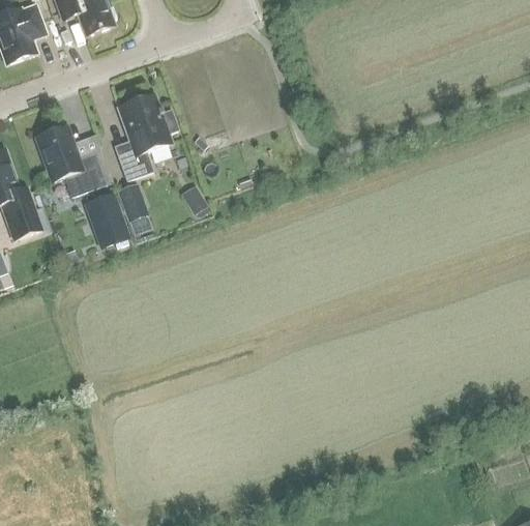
[(85,35),(115,25),(113,19),(117,18),(112,6),(108,7),(105,0),(56,0),(60,11),(75,6),(85,35)]
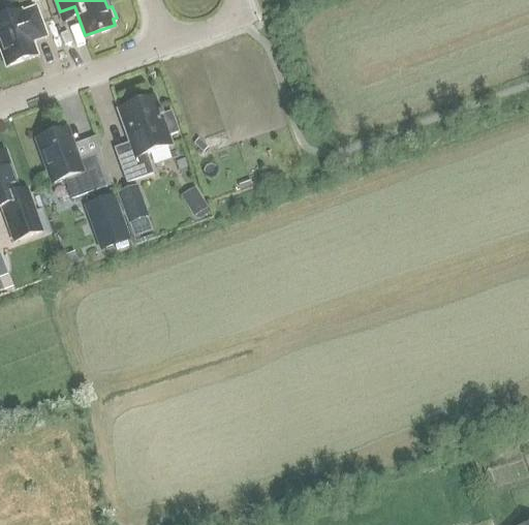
[(0,14),(0,47),(6,64),(37,53),(32,38),(45,33),(35,4),(22,9),(21,7),(0,14)]
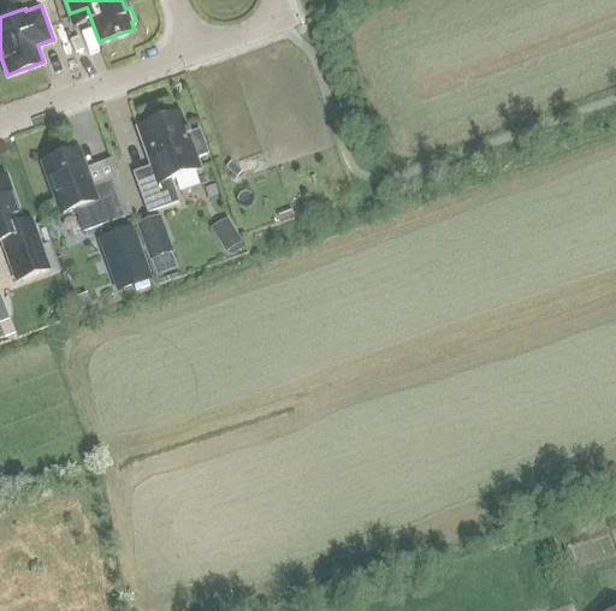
[(153,162),(132,170),(147,209),(178,199),(170,176),(197,166),(194,155),(207,150),(199,128),(190,130),(188,126),(184,128),(177,111),(138,124),(153,162)]
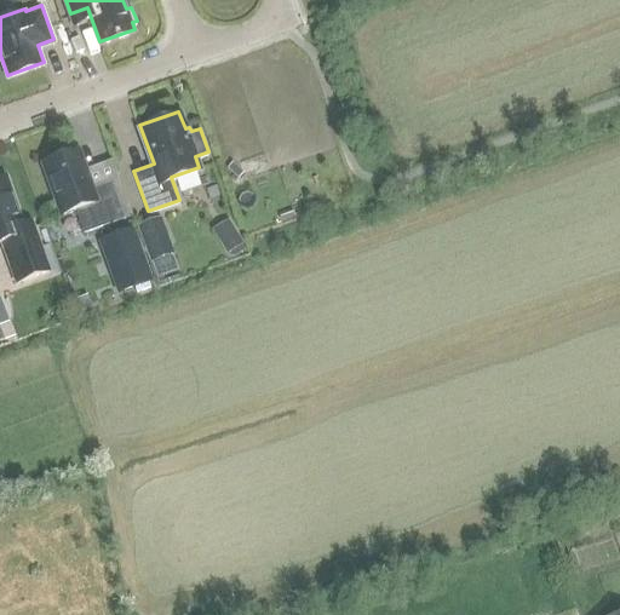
[(79,148),(42,160),(61,212),(75,207),(84,230),(114,218),(101,182),(92,185),(86,168),(79,148)]
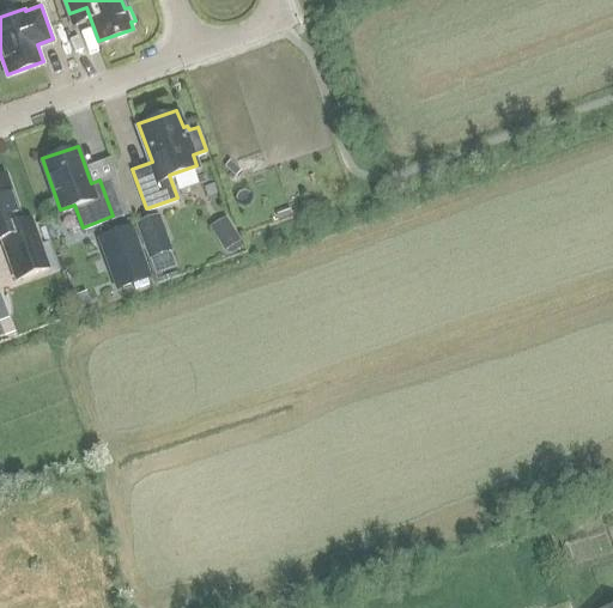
[(5,171),(0,172),(0,236),(1,237),(16,277),(49,265),(31,216),(23,219),(5,171)]
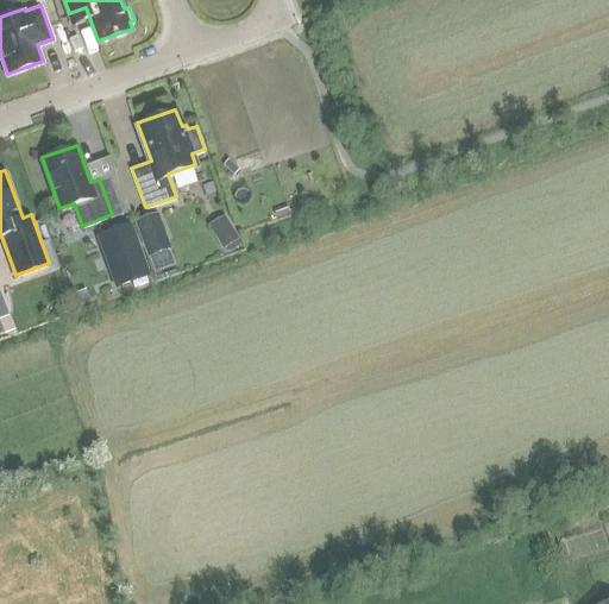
[(212,178),(202,182),(206,193),(217,189),(212,178)]
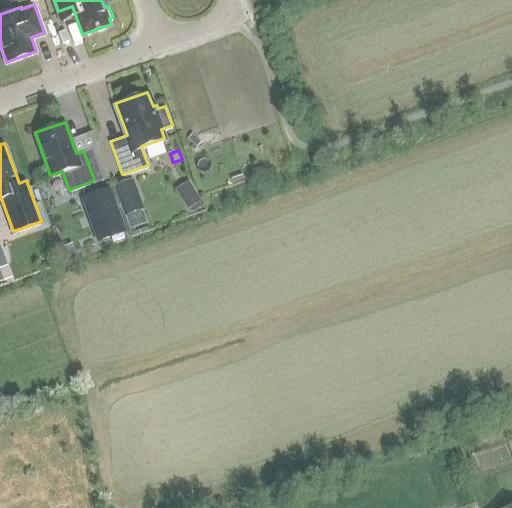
[(142,208),(144,207),(133,177),(114,184),(125,214),(142,208)]
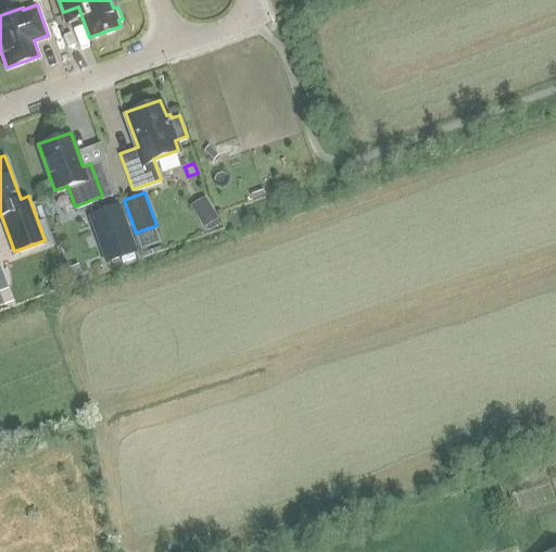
[(196,213),(203,226),(218,216),(211,203),(196,213)]
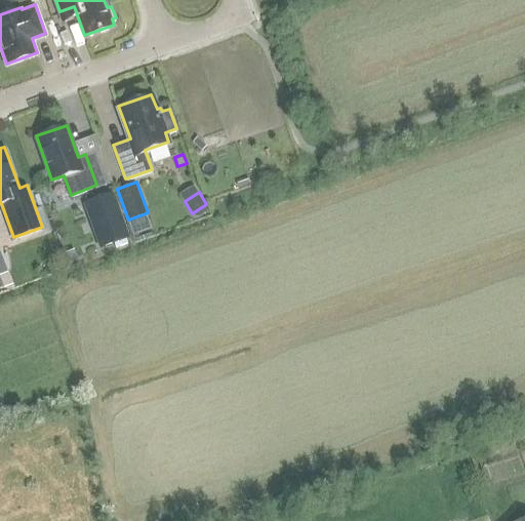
[(85,203),(101,245),(128,236),(113,193),(85,203)]
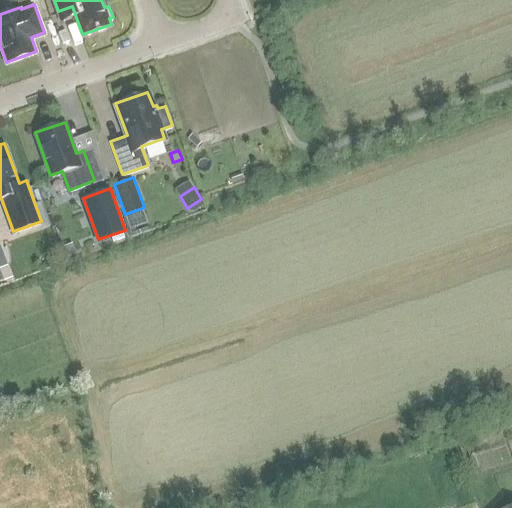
[(146,221),(142,208),(125,214),(129,227),(146,221)]
